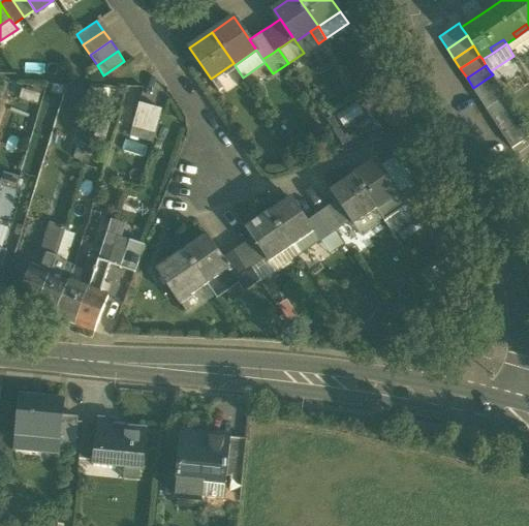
[(473,88),(479,97),(499,85),(493,74),(473,88)]
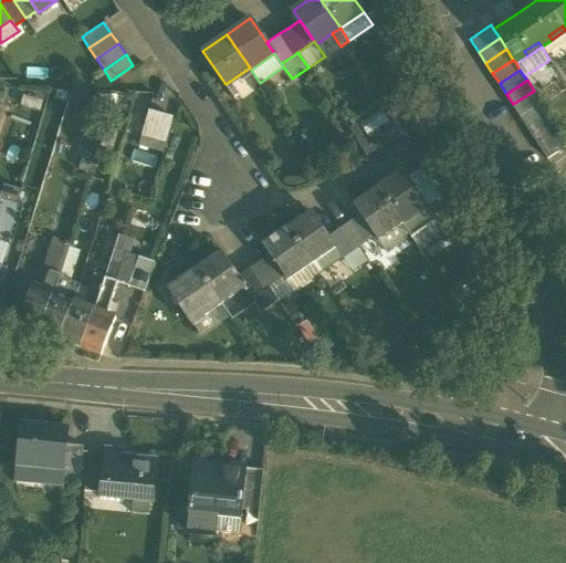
[(513,104),(520,114),(541,101),(534,91),(513,104)]
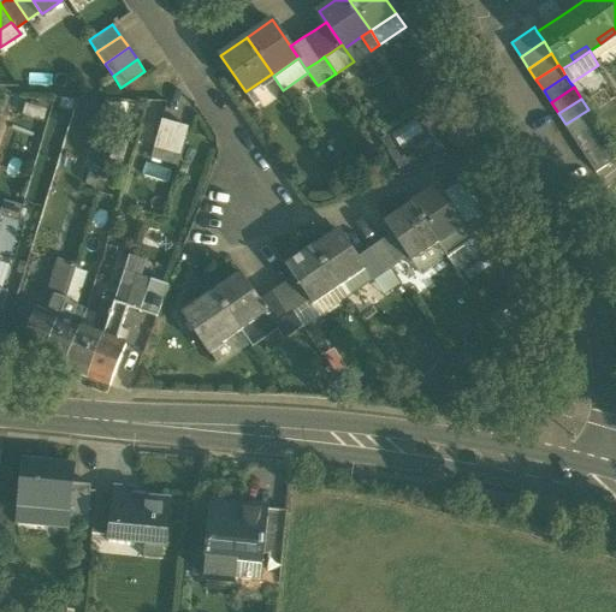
[(23,113),(42,119),(46,108),(25,102),(23,113)]
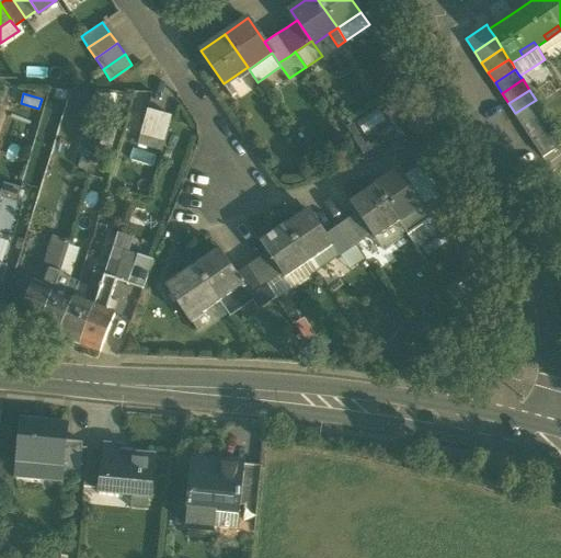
[(515,113),(522,124),(542,110),(536,100),(515,113)]
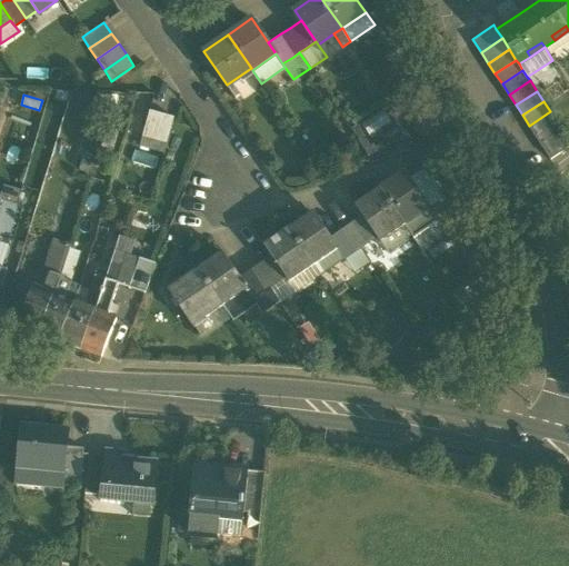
[(383,108),(361,121),(369,133),(391,120),(383,108)]
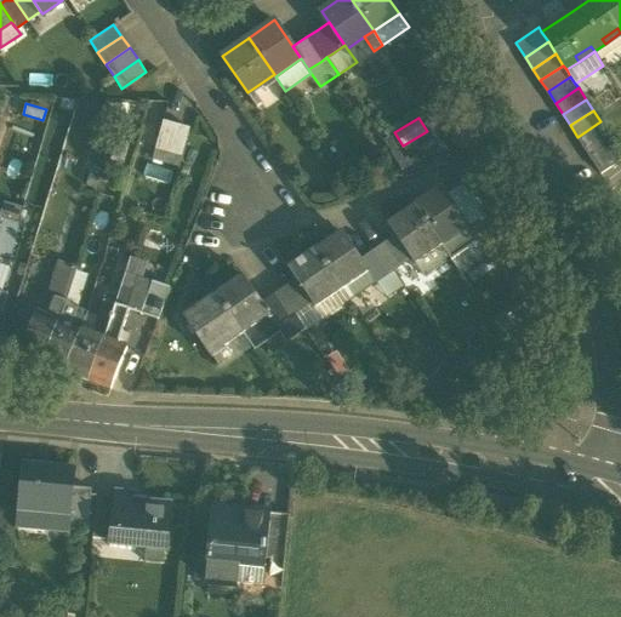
[(155,147),(182,154),(189,126),(164,119),(155,147)]
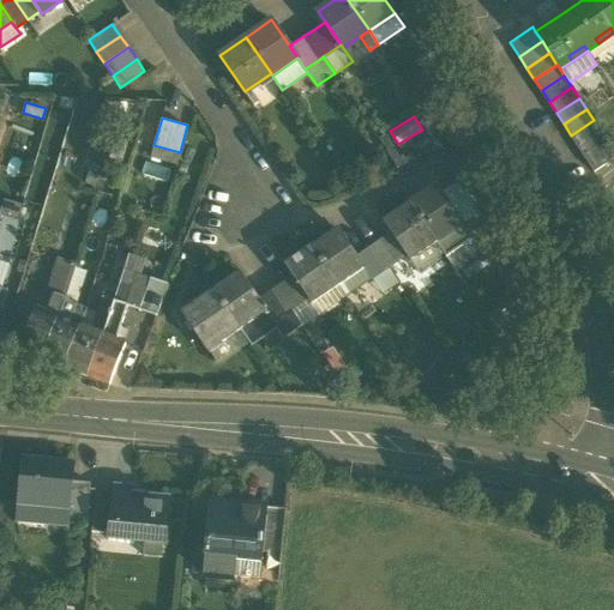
[(571,136),(578,146),(601,132),(594,120),(571,136)]
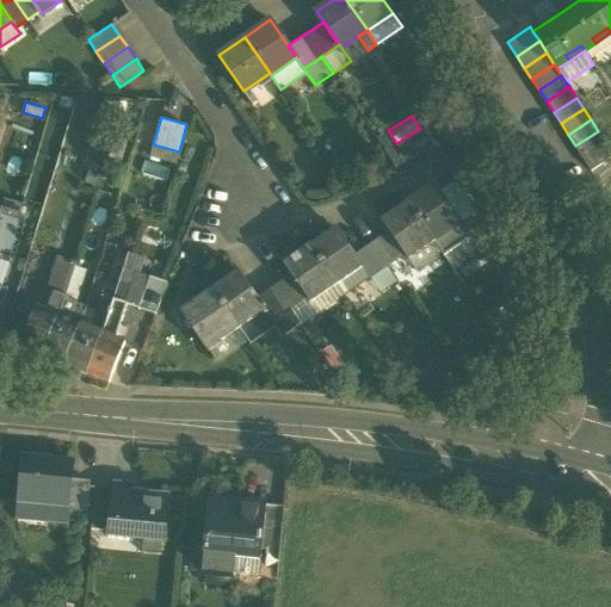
[(107,156),(121,160),(130,131),(116,127),(107,156)]
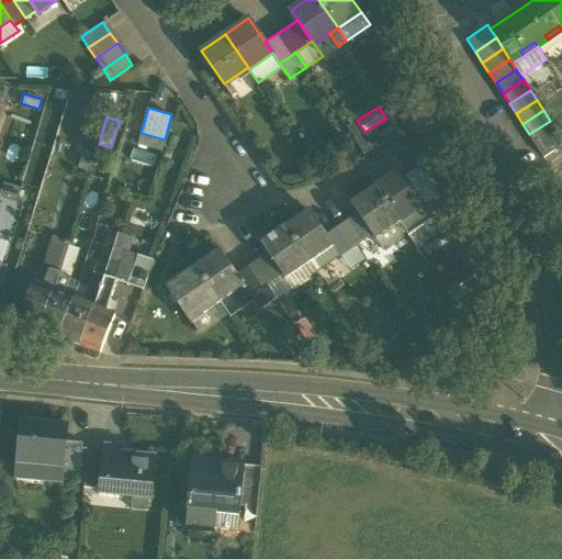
[(529,134),(537,144),(557,131),(550,121),(529,134)]
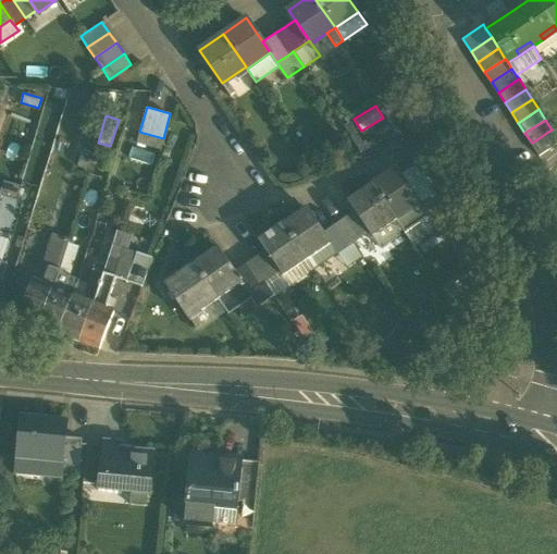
[(556,142),(556,137),(552,130),(532,143),(539,154),(556,142)]
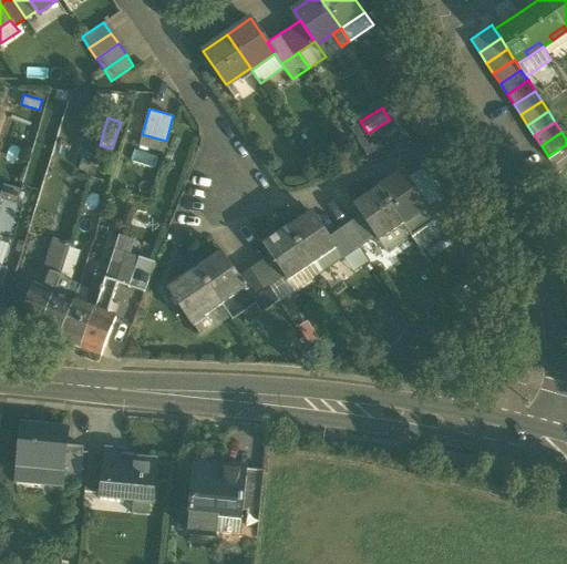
[(166,141),(142,134),(140,145),(163,152),(166,141)]
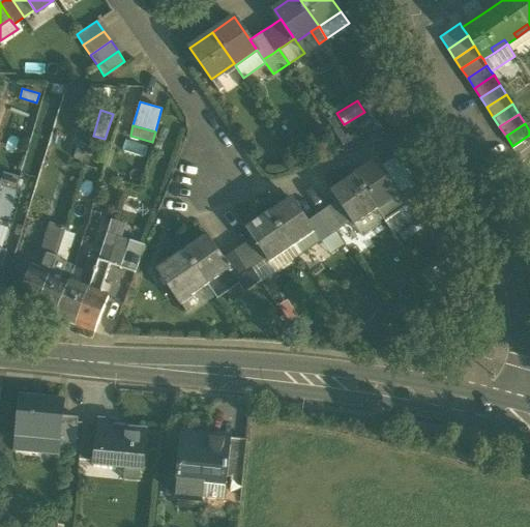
[(337,136),(347,149),(361,141),(356,132),(350,135),(348,133),(345,134),(344,133),(337,136)]
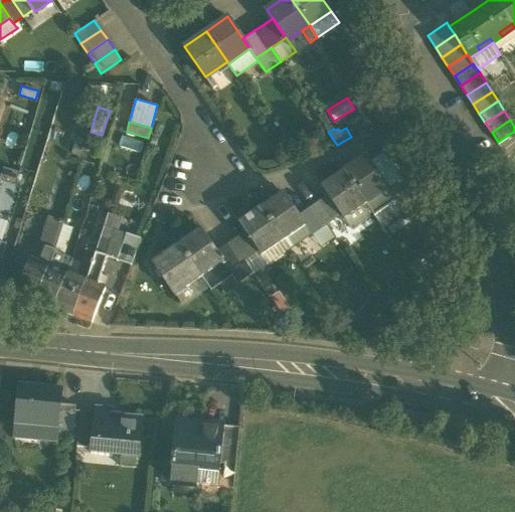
[(370,160),(387,185),(405,173),(397,161),(400,159),(394,143),(370,160)]
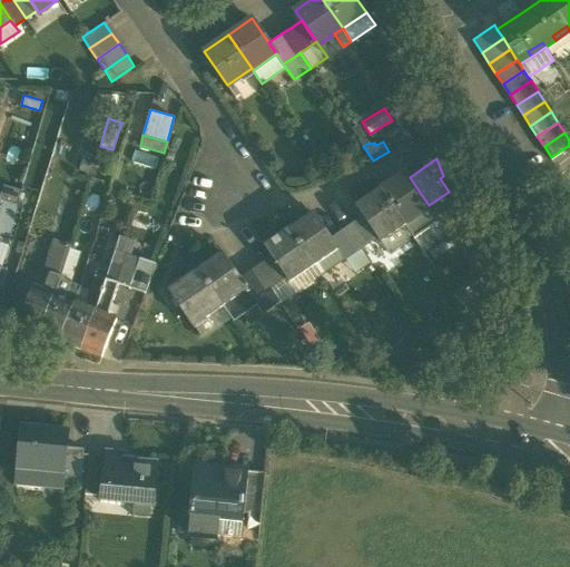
[(380,187),(381,188),(404,223),(429,205),(410,177),(404,170),(380,187)]
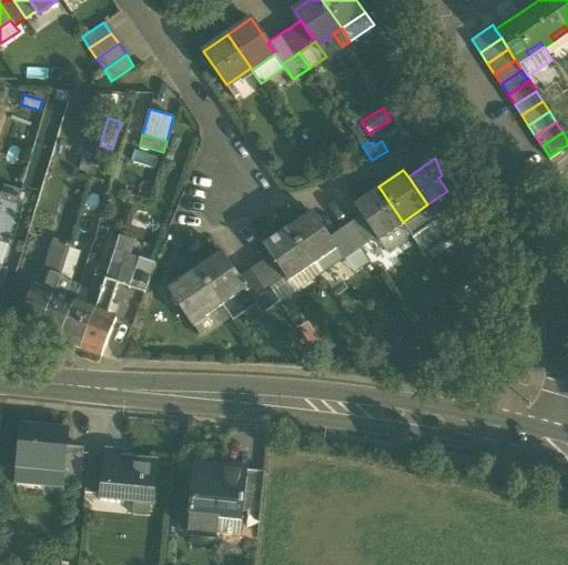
[(20,190),(3,184),(0,194),(0,197),(17,202),(20,190)]
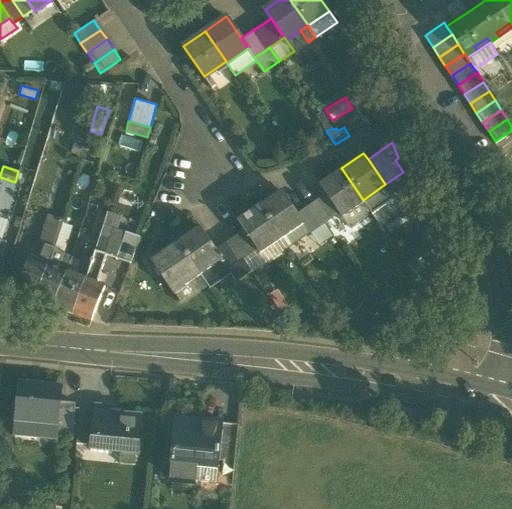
[(341,214),(342,214),(350,227),(368,215),(366,213),(359,202),(363,200),(342,169),(320,184),(326,192),(339,212),(341,214)]
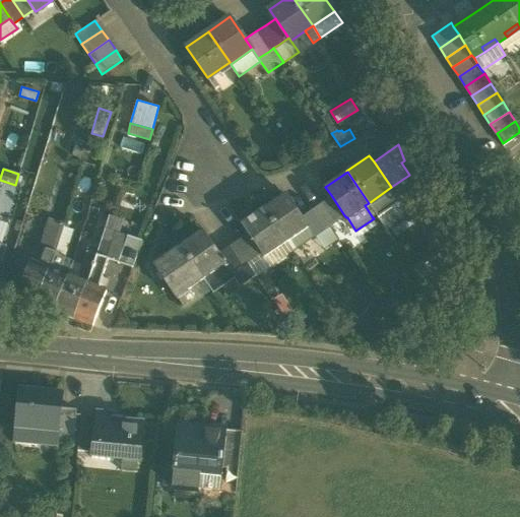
[(303,182),(294,190),(307,205),(316,198),(303,182)]
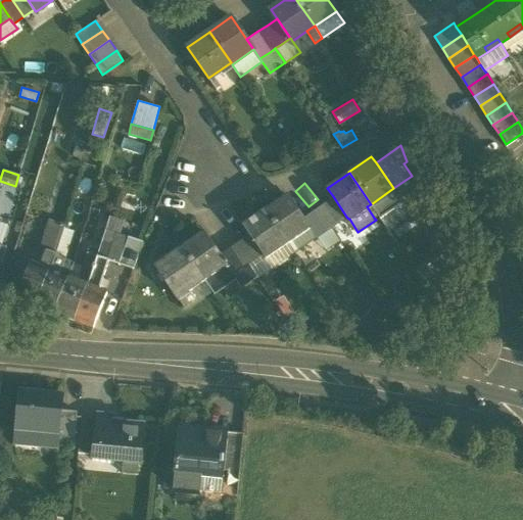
[(393,188),(371,204),(378,215),(380,218),(402,202),(393,188)]
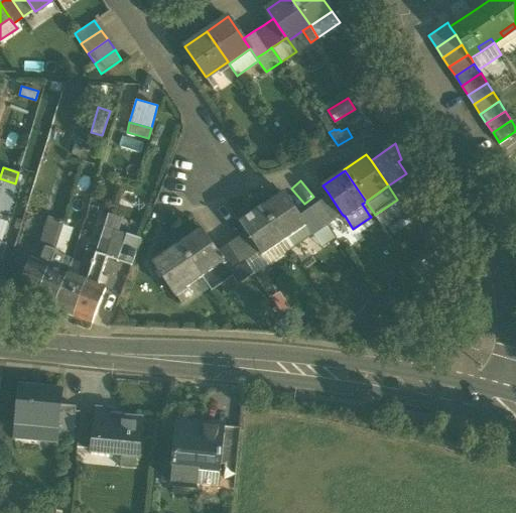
[(284,193),(262,207),(283,238),(304,223),(298,215),(284,193)]
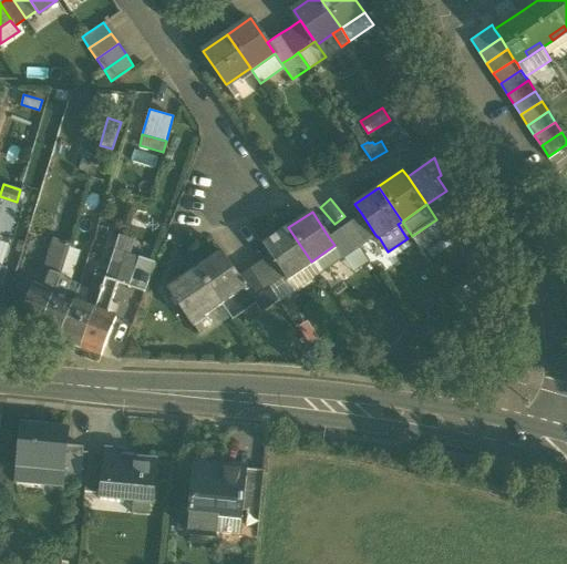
[(361,213),(350,221),(364,242),(375,235),(361,213)]
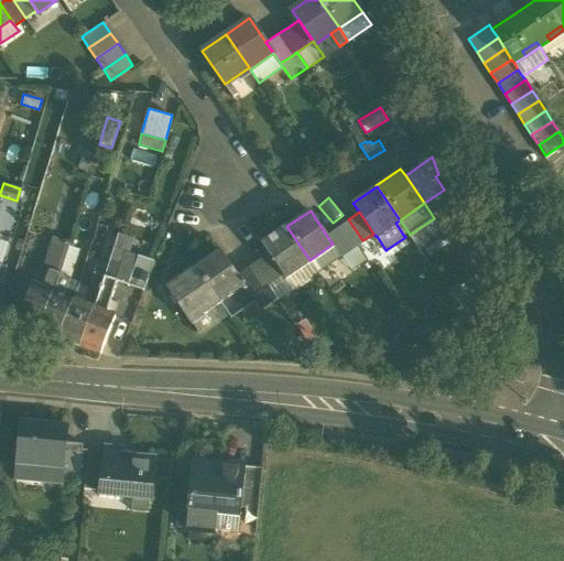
[(357,245),(362,240),(348,219),(337,227),(351,248),(357,245)]
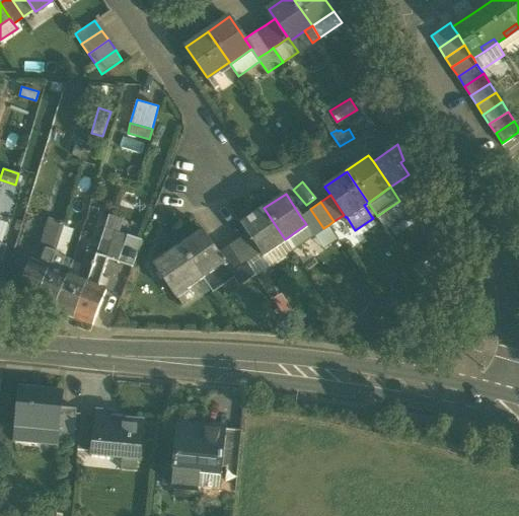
[(368,203),(364,205),(371,216),(375,213),(368,203)]
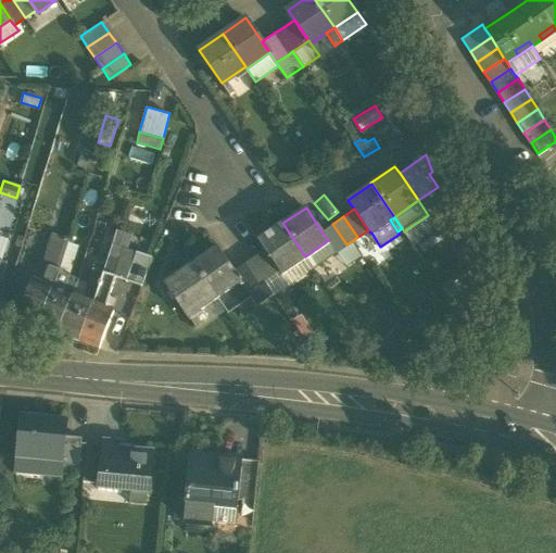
[(281,273),(305,256),(282,223),(260,239),(265,249),(280,269),(281,273)]
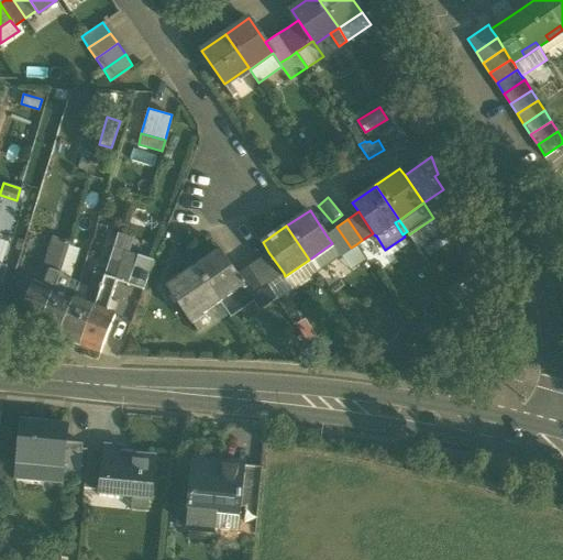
[(340,255),(351,248),(337,227),(326,234),(332,243),(340,255)]
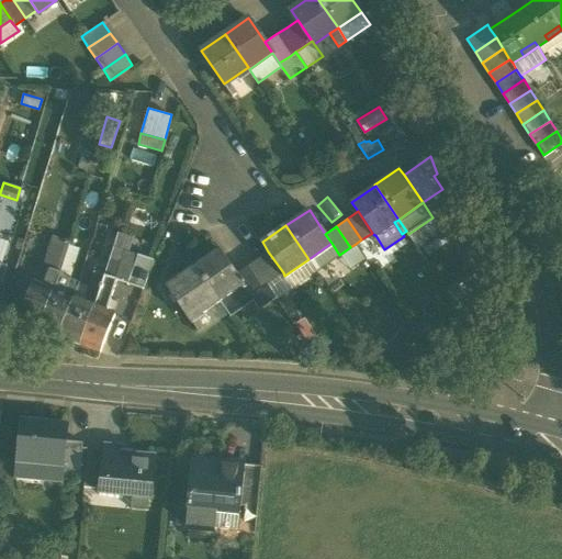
[(112,246),(113,247),(128,252),(134,236),(117,231),(112,246)]
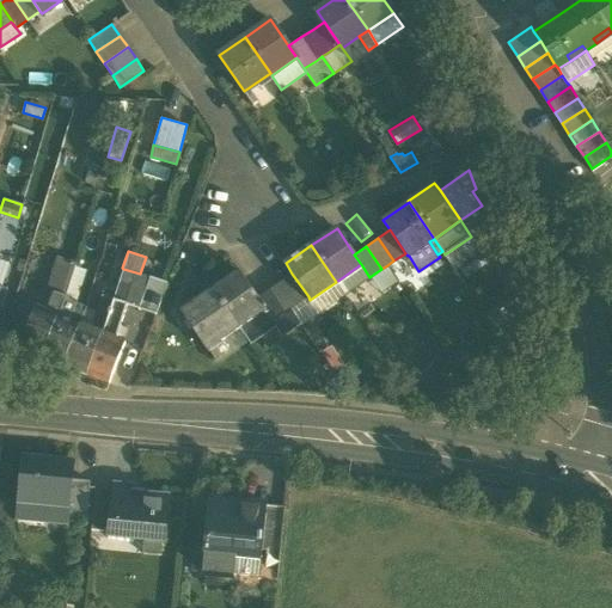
[(55,292),(65,295),(71,276),(73,265),(74,263),(59,257),(48,290),(54,292),(55,292)]
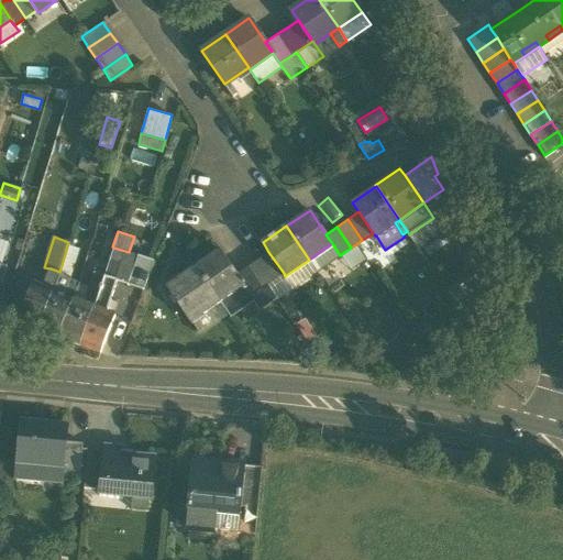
[(317,272),(340,255),(332,243),(309,260),(317,272)]
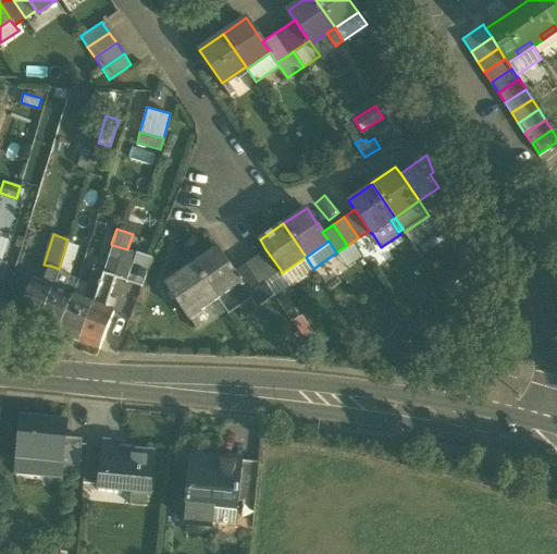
[(70,261),(73,262),(78,245),(66,242),(64,251),(72,254),(70,261)]
